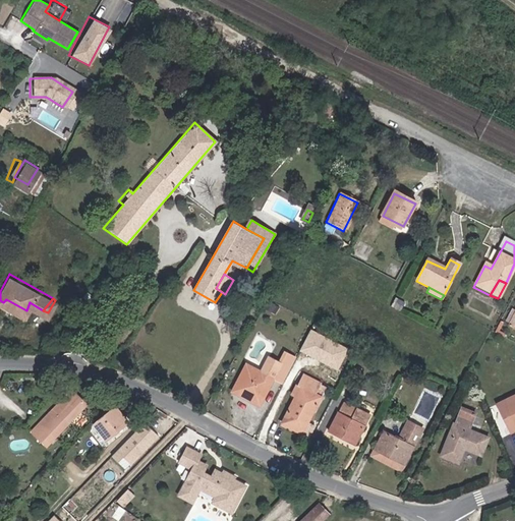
[(23,313),(26,310),(6,299),(3,302),(23,313)]
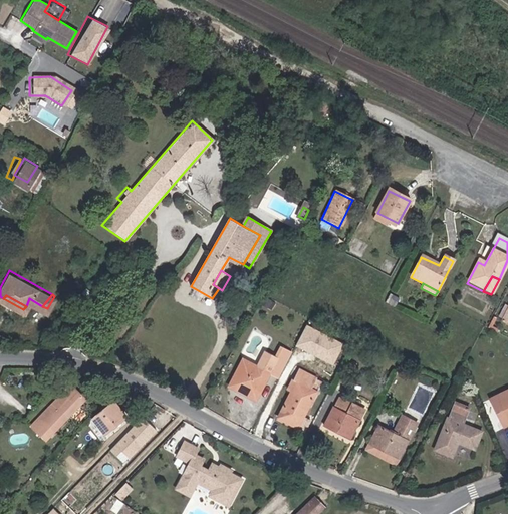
[(339,343),(302,323),(290,344),(327,364),(339,343)]
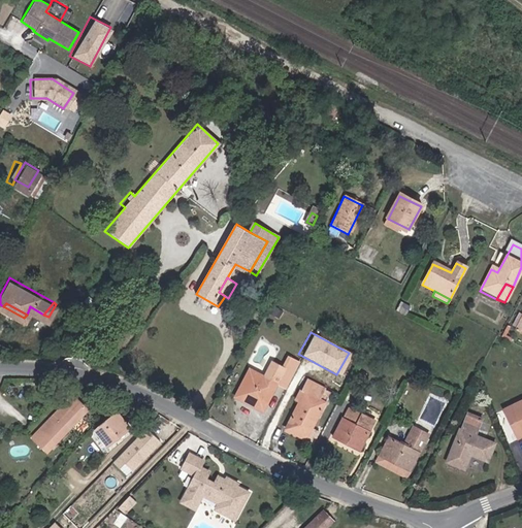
[(252,385),(245,399),(266,410),(282,382),(291,386),(303,363),(294,358),(289,368),(278,362),(269,376),(254,368),(247,382),(252,385)]
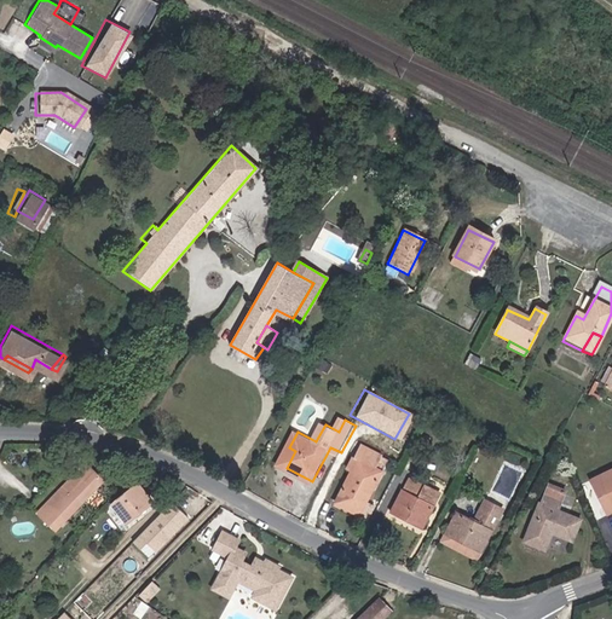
[(289,447),(281,464),(287,468),(295,451),(289,447)]
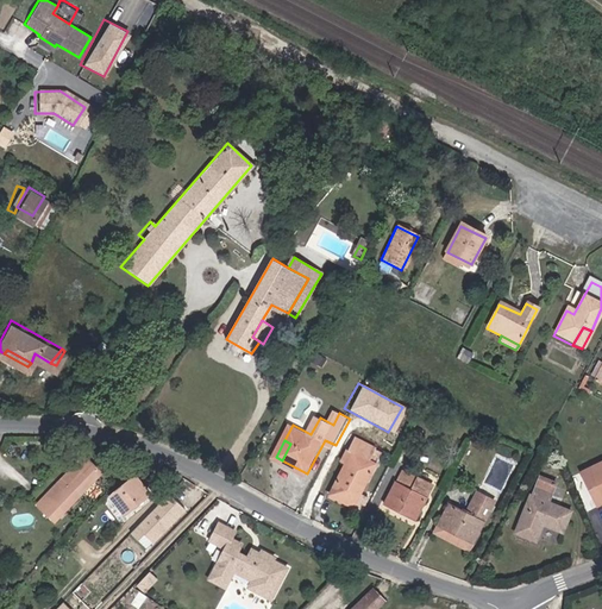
[(346,465),(330,497),(362,513),(368,501),(359,497),(381,454),(355,443),(349,454),(351,456),(346,465)]
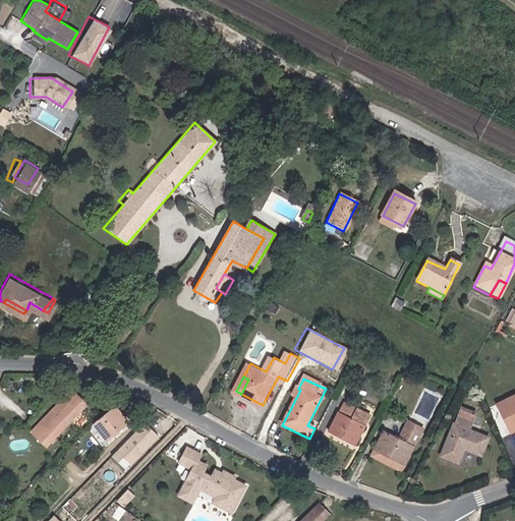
[(296,398),(300,390),(298,389),(296,387),(292,396),(296,398)]
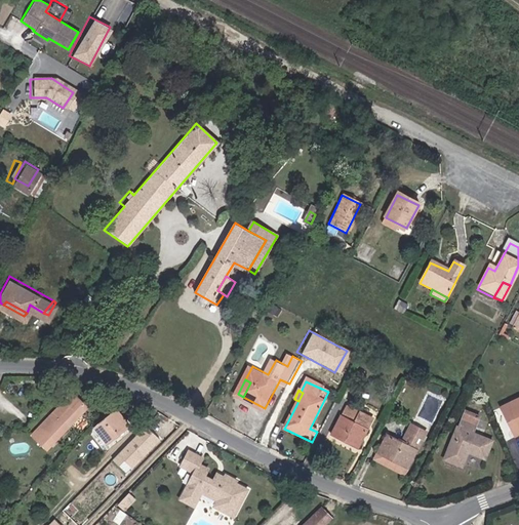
[(34,433),(48,447),(88,408),(75,393),(34,433)]
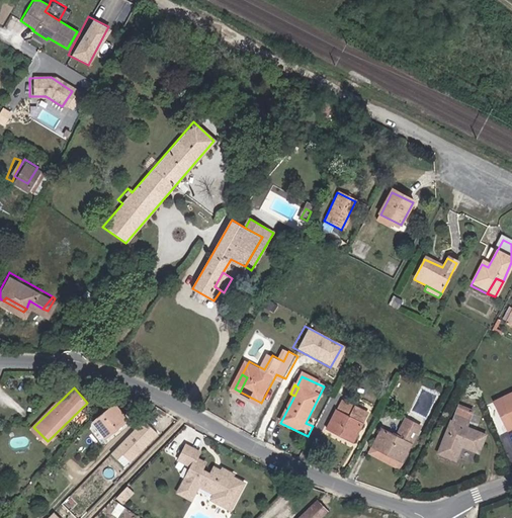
[(511,401),(498,407),(509,436),(511,434),(511,401)]
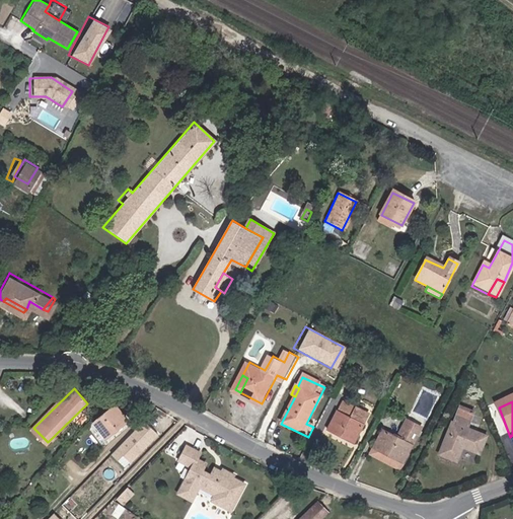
[(425,468),(442,478),(451,460),(468,468),(486,437),(466,426),(473,411),(461,403),(451,423),(448,422),(425,468)]
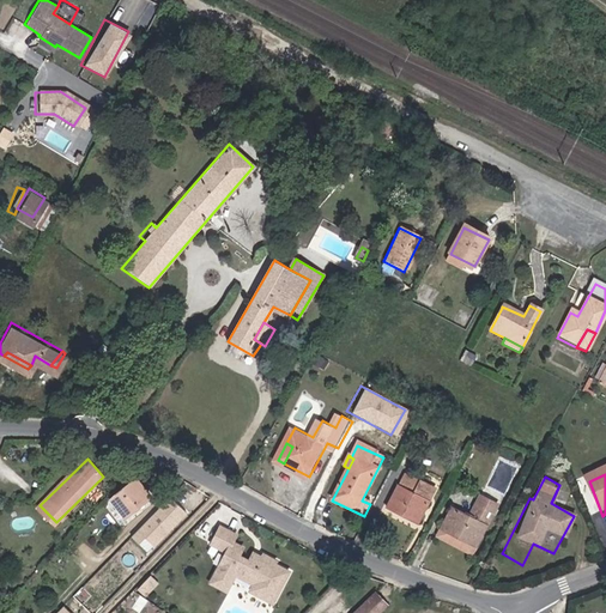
[(139,479),(117,499),(134,517),(155,496),(139,479)]
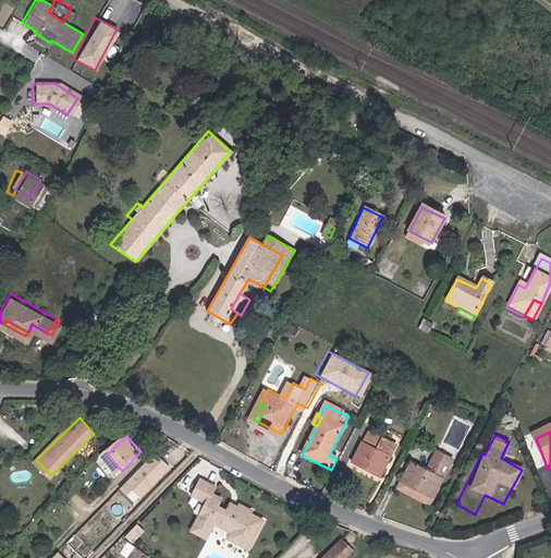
[(372,455),(378,446),(365,438),(359,448),(372,455)]
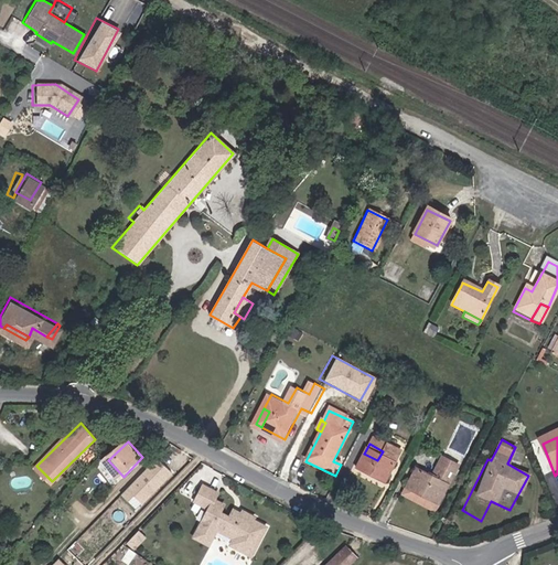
[(384,488),(398,459),(385,452),(379,465),(363,456),(355,472),(384,488)]
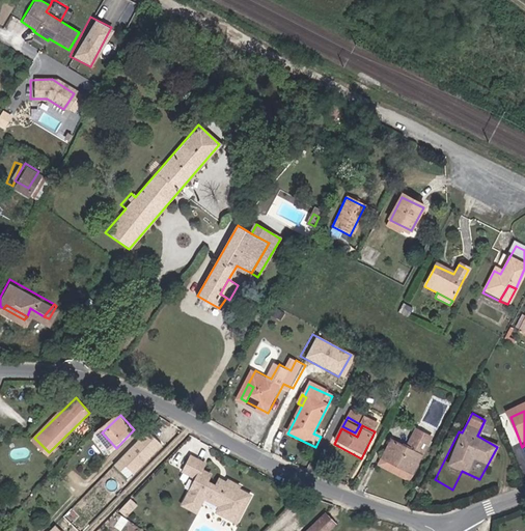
[(116,471),(122,465),(130,472),(158,444),(143,428),(109,463),(116,471)]
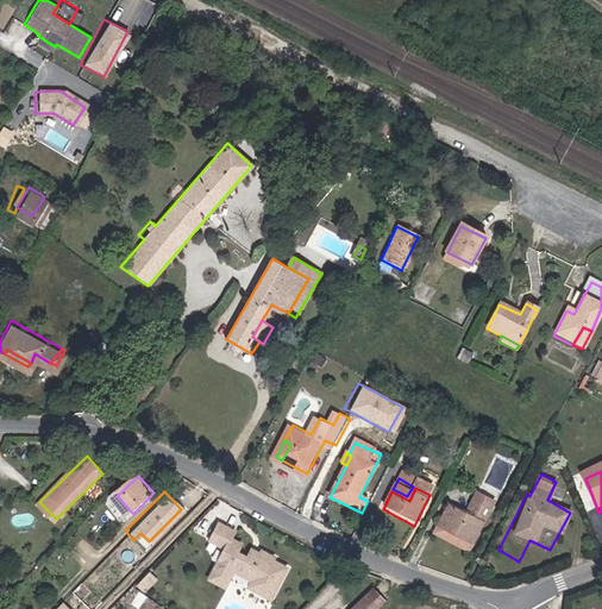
[(472,546),(497,502),(480,493),(469,510),(451,502),(437,527),(472,546)]
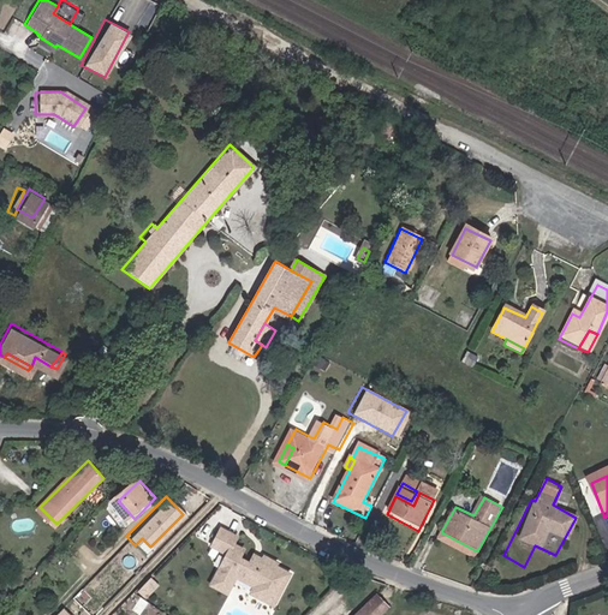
[(248,533),(231,526),(222,543),(238,551),(224,580),(239,587),(246,574),(264,584),(263,587),(286,599),(300,572),(286,563),(287,561),(274,554),(272,560),(263,555),(260,561),(250,555),(254,548),(243,542),(248,533)]
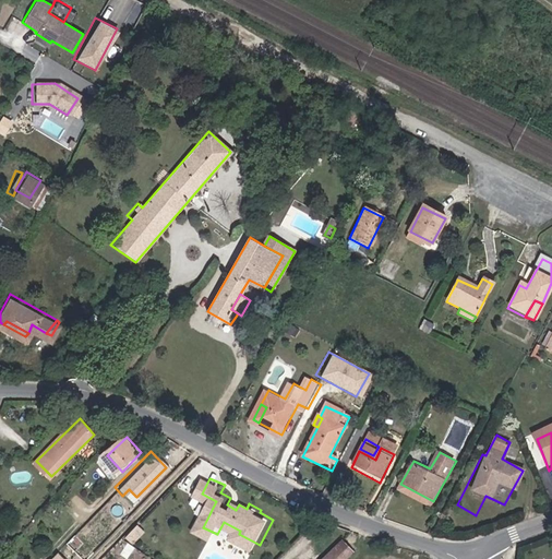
[(202,494),(195,506),(210,513),(216,501),(202,494)]
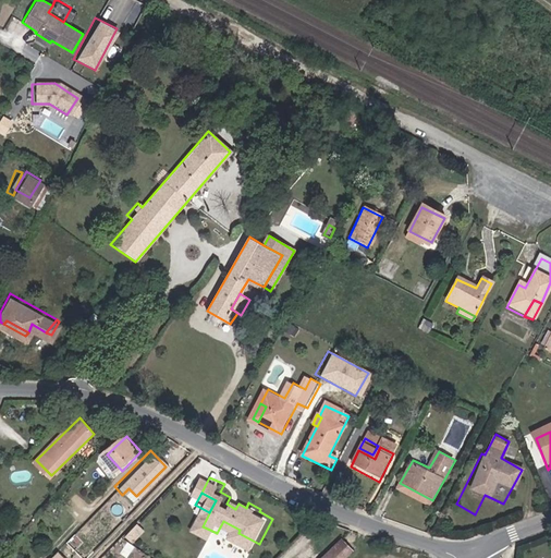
[(203,526),(200,529),(216,536),(217,533),(203,526)]
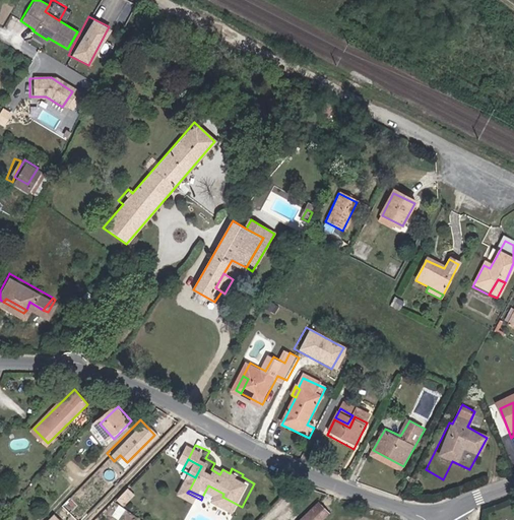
[(222,497),(220,500),(240,510),(242,507),(222,497)]
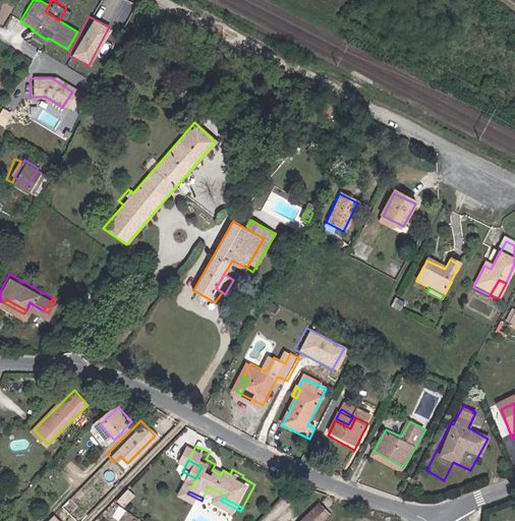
[(323,520),(332,512),(323,503),(303,520),(323,520)]
